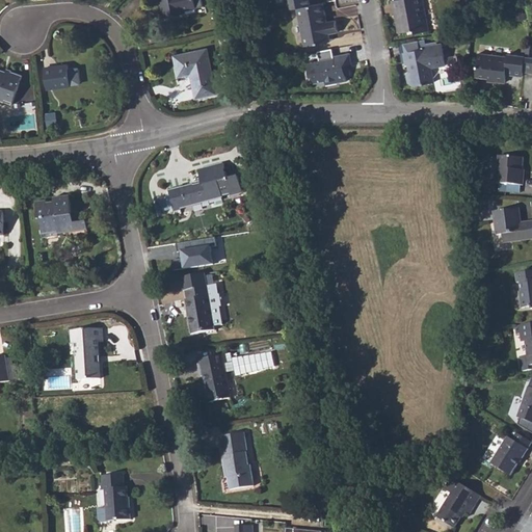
[(160,0),(163,17),(184,12),(184,10),(196,8),(193,0),(160,0)]
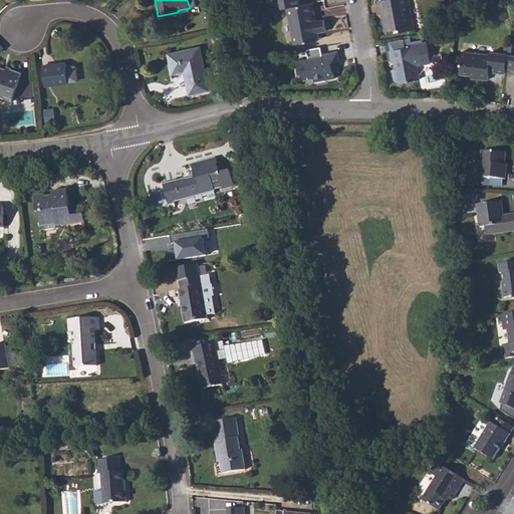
[(275,0),(277,9),(287,7),(298,5),(296,0),(275,0)]
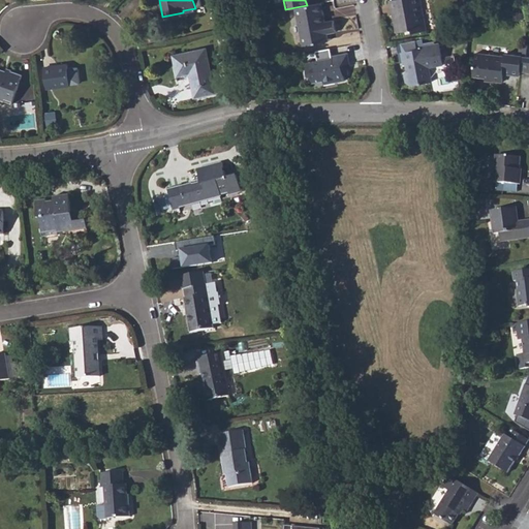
[(393,17),(396,16),(399,32),(412,30),(412,32),(424,31),(418,4),(421,3),(419,0),(393,0),(391,0),(393,17)]
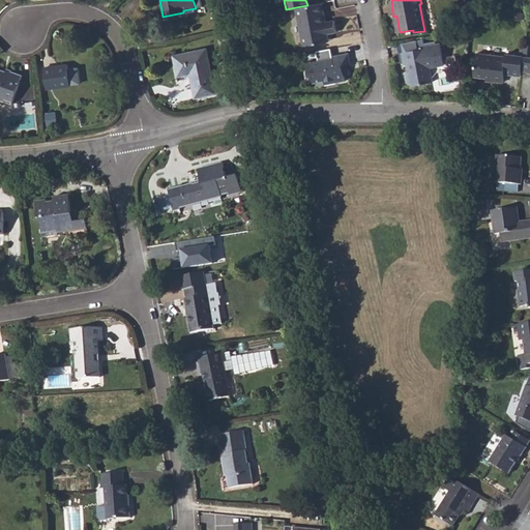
[(296,7),(303,45),(322,41),(321,34),(327,33),(336,31),(334,20),(325,21),(321,2),(307,5),(296,7)]
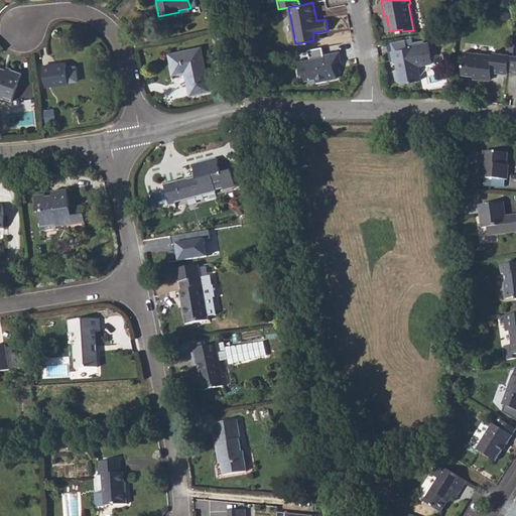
[(390,42),(392,50),(406,47),(405,39),(390,42)]
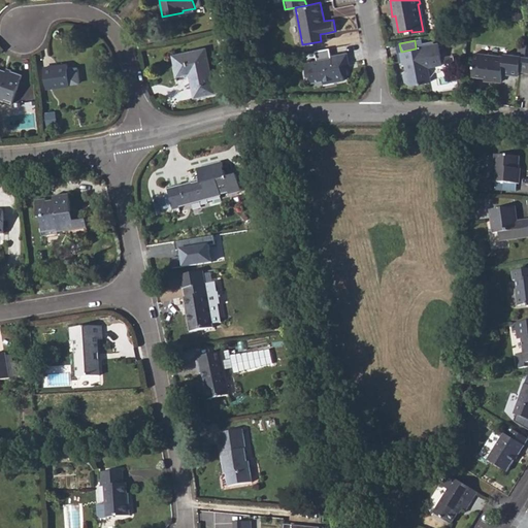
[(401,52),(399,53),(401,62),(404,62),(406,72),(403,72),(405,83),(411,86),(430,81),(428,67),(442,64),(438,43),(423,46),(423,47),(416,48),(401,52)]
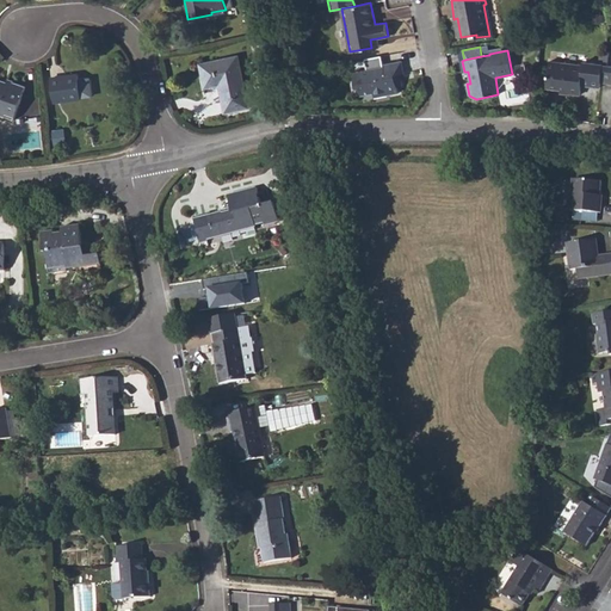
[(399,51),(383,54),(384,61),(400,59),(399,51)]
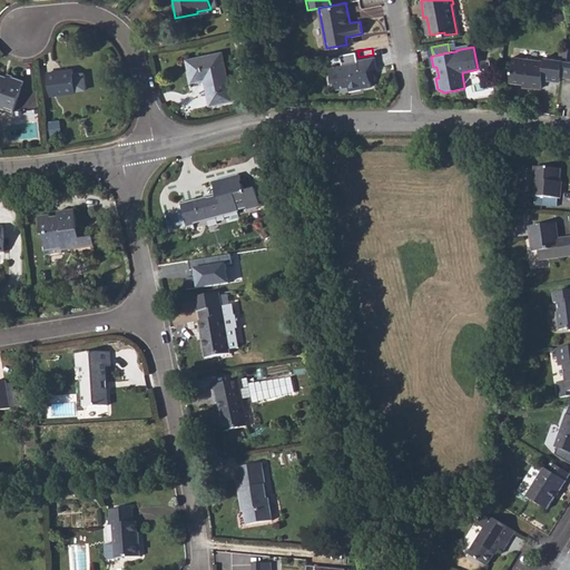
[(190,79),(204,76),(205,78),(210,104),(232,99),(222,51),(186,59),(190,79)]
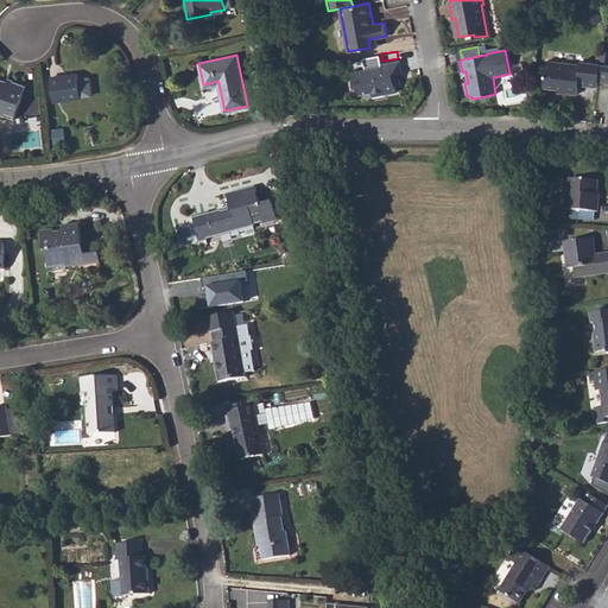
[(371,92),(384,89),(385,94),(396,92),(394,88),(399,87),(397,74),(401,74),(399,61),(381,64),(381,67),(353,71),(355,87),(358,87),(359,94),(371,92)]
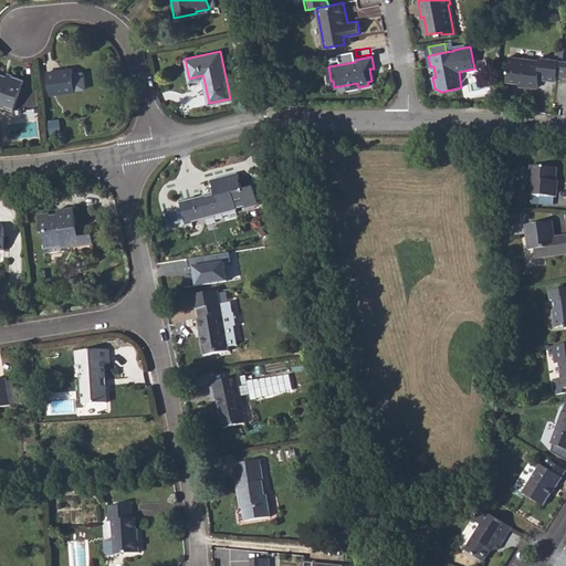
[(505,82),(519,83),(520,82),(526,82),(526,86),(537,88),(537,80),(556,81),(557,76),(559,60),(541,58),(540,61),(509,56),(505,82)]
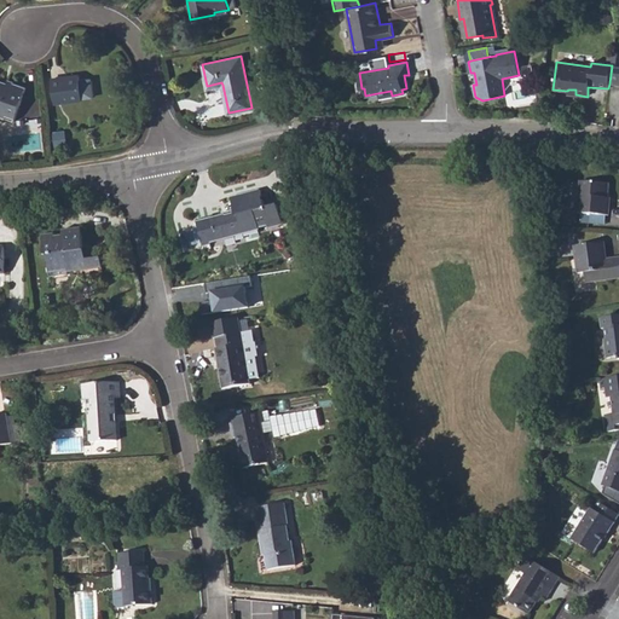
[(51,80),(55,104),(96,99),(92,79),(79,80),(77,76),(51,80)]
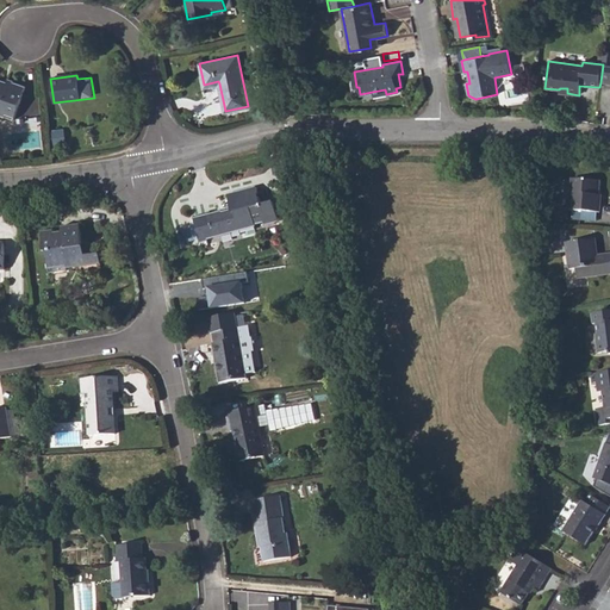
[(0,114),(5,117),(6,113),(14,116),(25,87),(13,82),(13,81),(7,79),(6,82),(5,86),(0,83),(1,81),(0,80),(0,114)]
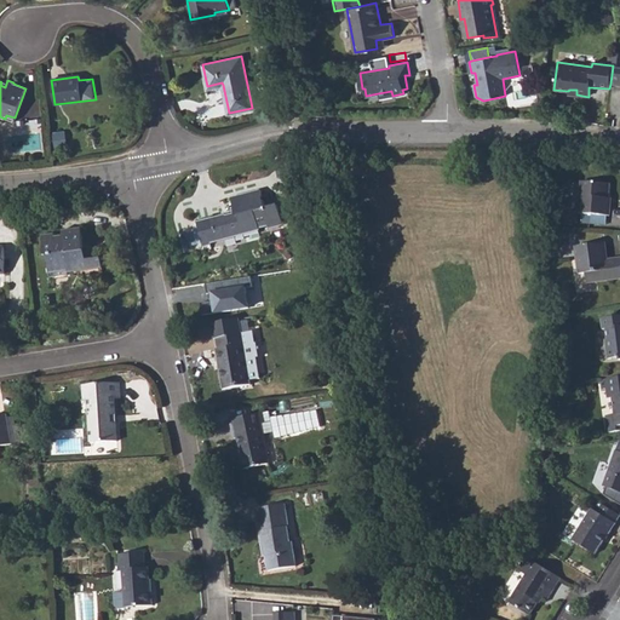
[(606,204),(607,193),(607,183),(581,182),(578,212),(608,214),(609,204),(606,204)]
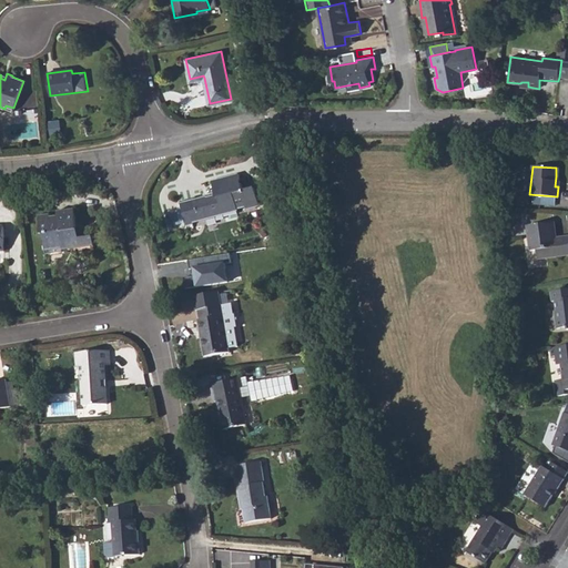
[(192,222),(191,215),(203,212),(204,219),(215,215),(215,213),(236,208),(236,209),(246,206),(246,208),(259,204),(255,189),(250,190),(250,186),(244,188),(244,190),(242,190),(239,174),(212,181),(216,198),(210,200),(204,199),(194,201),(194,200),(180,203),(182,210),(185,223),(186,226),(193,225),(192,222)]
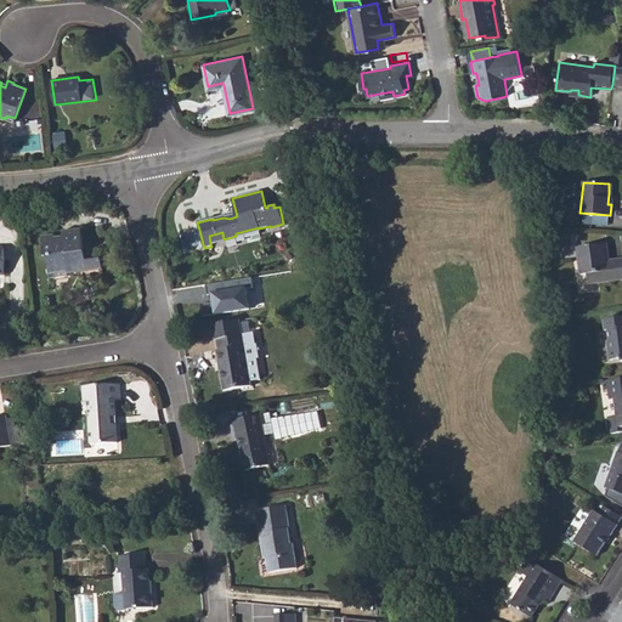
[(584,222),(610,224),(610,215),(586,214),(584,222)]
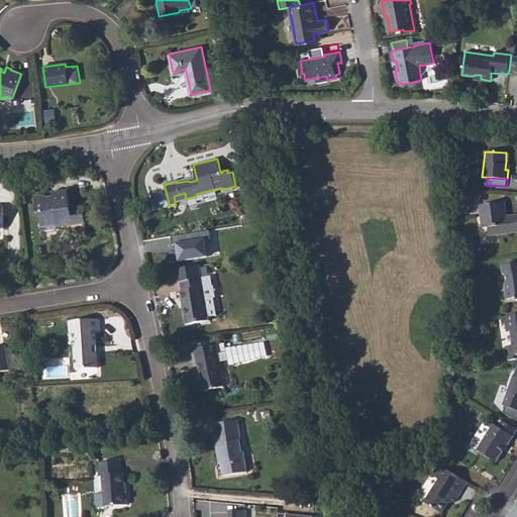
[(71,210),(69,191),(53,193),(53,198),(44,199),(44,196),(35,197),(37,215),(39,214),(42,232),(57,230),(57,226),(73,224),(71,210)]
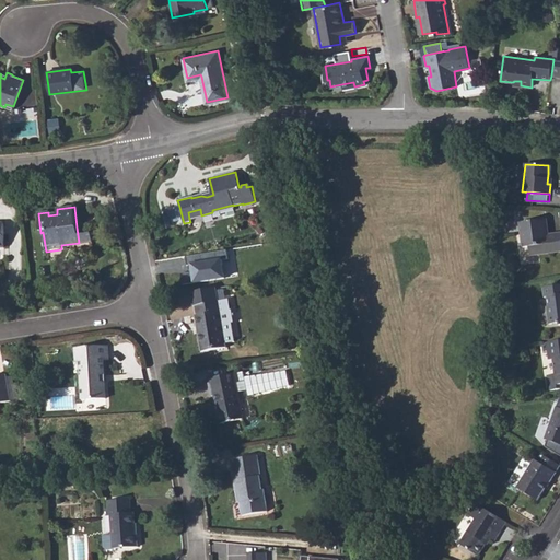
[(183,220),(179,207),(171,209),(174,222),(183,220)]
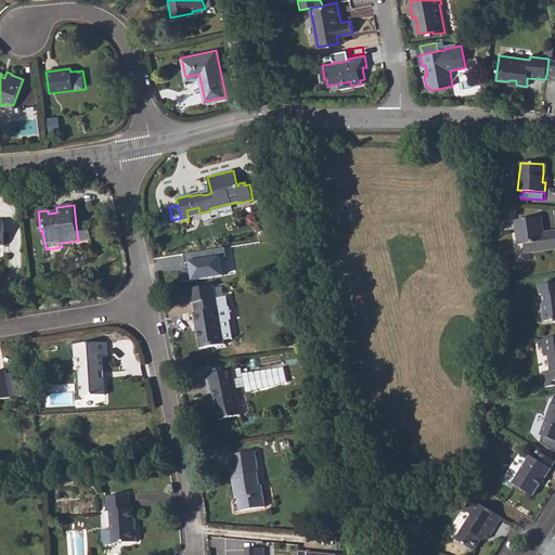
[(188,217),(199,214),(198,207),(186,210),(188,217)]
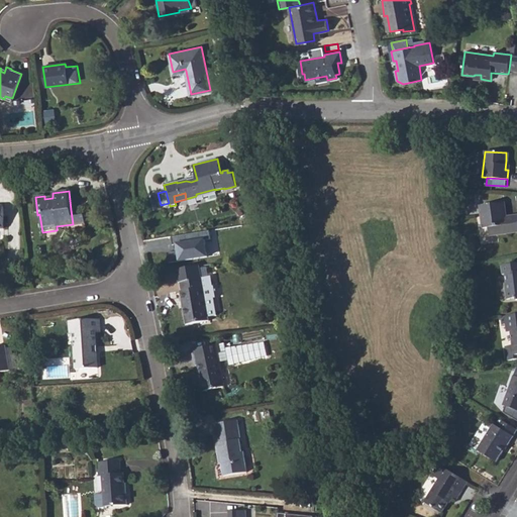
[(506,209),(505,202),(480,205),(483,228),(488,227),(490,235),(516,231),(516,214),(507,216),(504,216),(503,210),(506,209)]
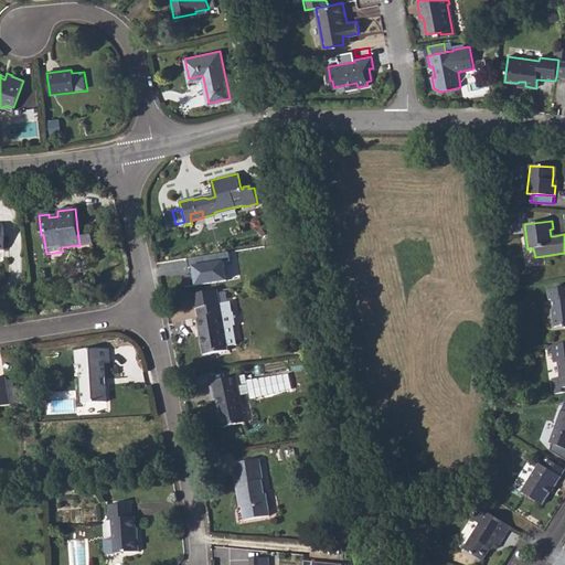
[(77,230),(80,245),(93,244),(92,237),(85,237),(84,228),(77,230)]
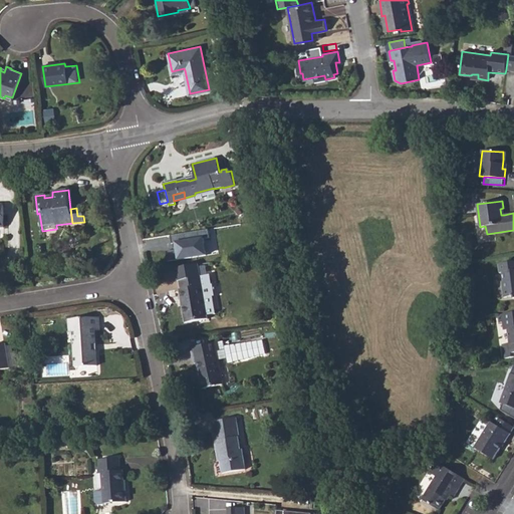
[(210,231),(171,237),(176,264),(209,258),(206,241),(212,240),(210,231)]
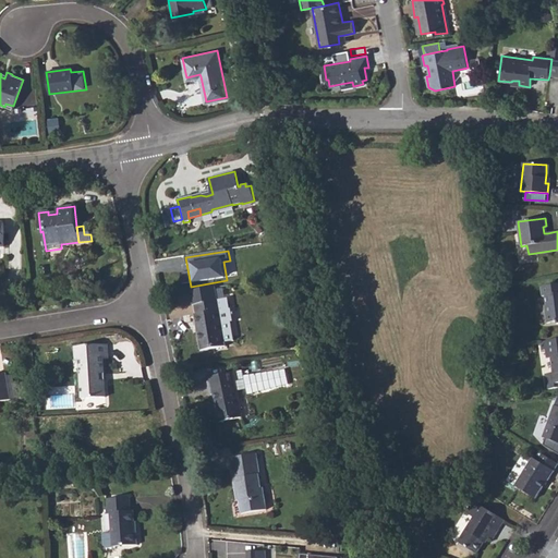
[(557,283),(542,287),(543,296),(545,295),(546,306),(545,306),(547,323),(557,320),(557,283)]
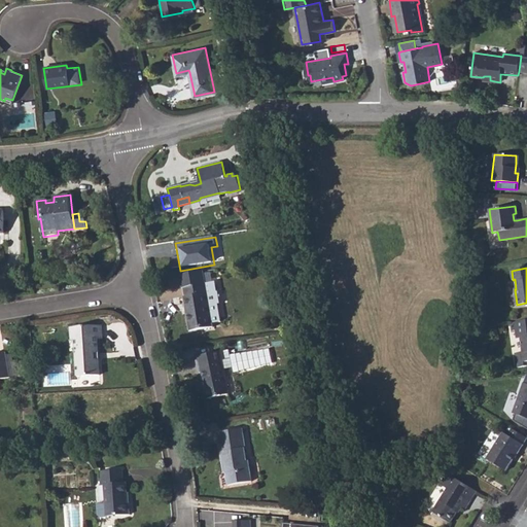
[(208,287),(208,283),(184,287),(186,297),(184,297),(190,330),(213,326),(213,324),(208,294),(210,294),(208,287)]
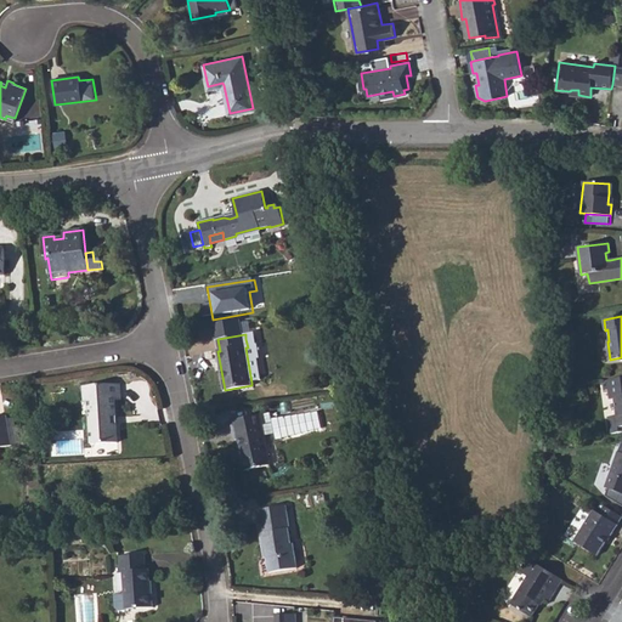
[(603,380),(604,391),(609,390),(610,401),(614,400),(616,416),(608,416),(610,433),(621,431),(621,428),(621,427),(621,377),(606,379),(603,380)]
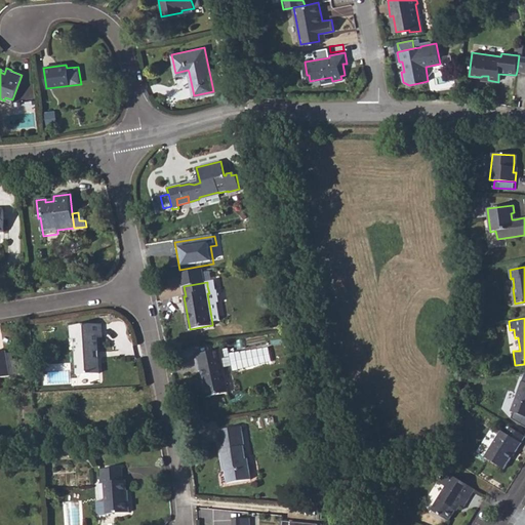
[(75,339),(78,339),(79,350),(76,350),(78,375),(99,373),(98,359),(96,358),(96,351),(97,351),(97,338),(103,338),(102,325),(70,327),(71,339),(75,339)]
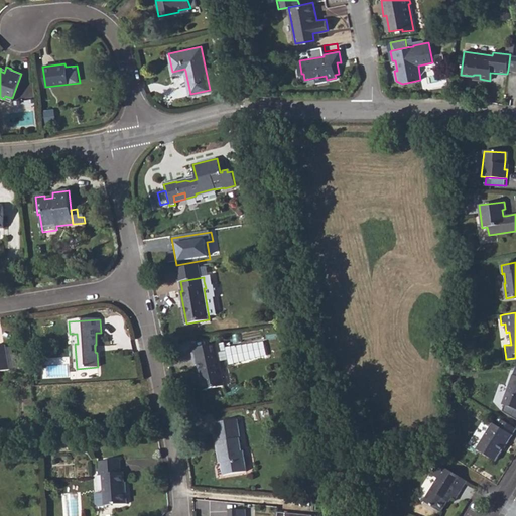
[(192,350),(196,365),(199,365),(204,391),(224,386),(218,354),(221,353),(219,344),(192,350)]
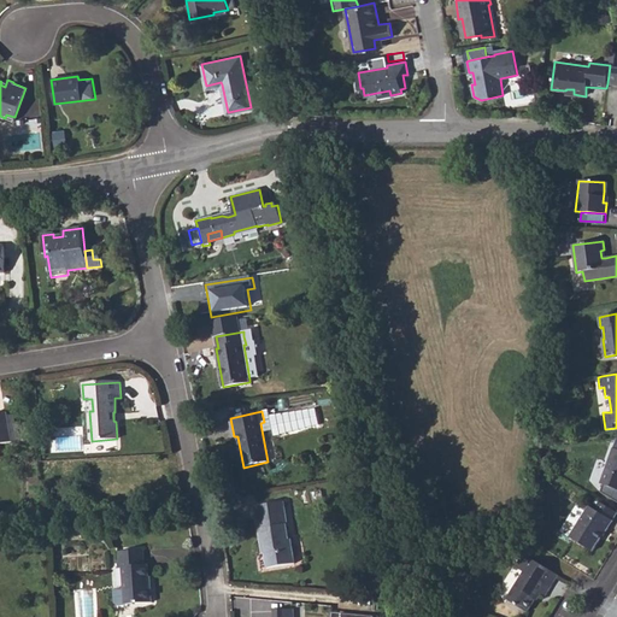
[(0,444),(12,442),(11,433),(16,432),(13,416),(7,417),(7,412),(0,413),(0,444)]
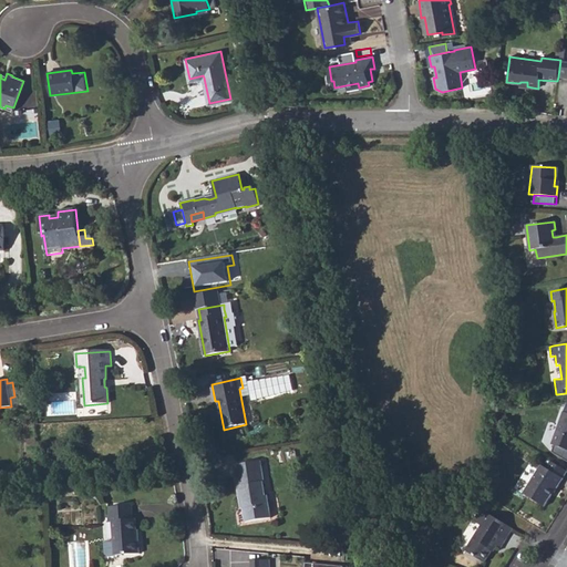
[(566,406),(565,413),(564,412),(552,445),(566,450),(566,406)]
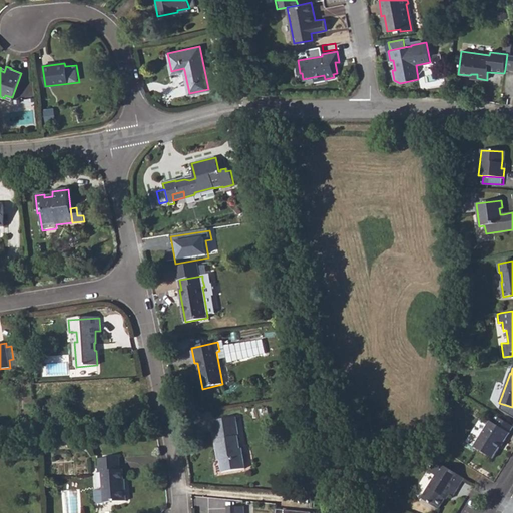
[(474,447),(492,458),(500,445),(501,446),(509,434),(512,427),(497,417),(493,424),(489,421),(474,447)]
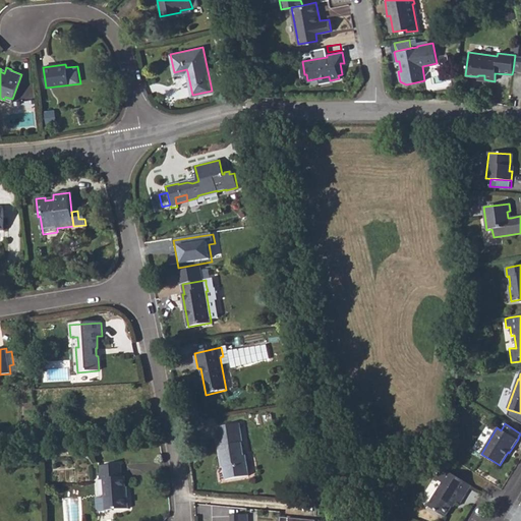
[(220,457),(223,457),(224,465),(226,479),(248,476),(246,458),(244,459),(242,445),(243,444),(240,424),(217,427),(220,446),(219,447),(220,457)]
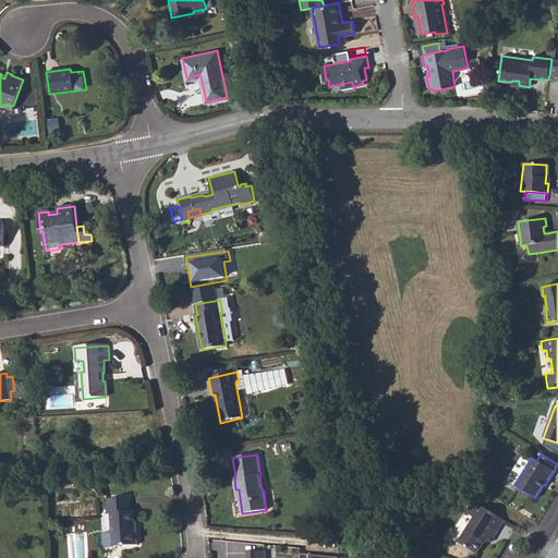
[(107,499),(108,513),(111,513),(112,532),(106,532),(104,535),(104,545),(107,547),(138,545),(137,532),(135,532),(134,513),(131,513),(130,497),(107,499)]
